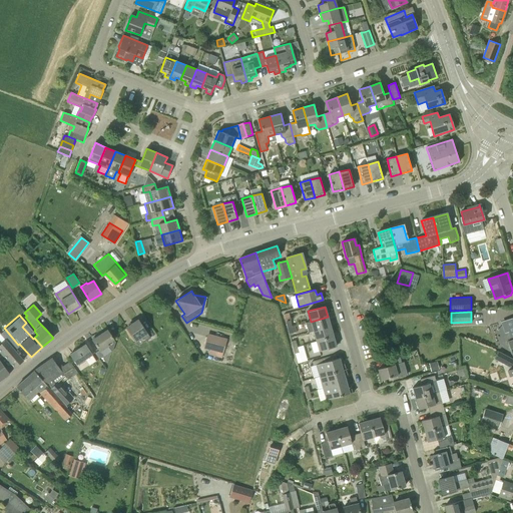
[(314,331),(331,327),(328,317),(311,322),(314,331)]
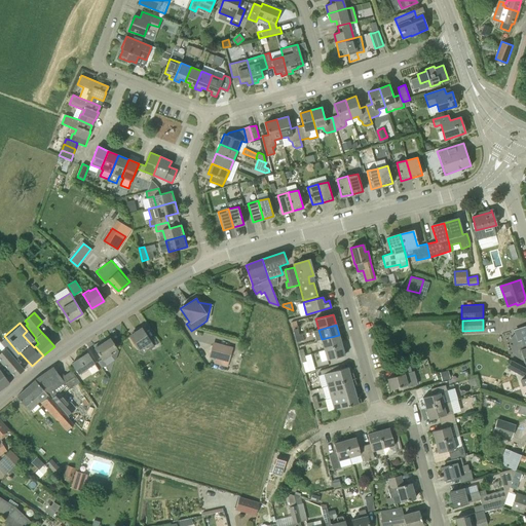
[(151,342),(142,328),(129,336),(139,350),(142,354),(154,346),(151,342)]
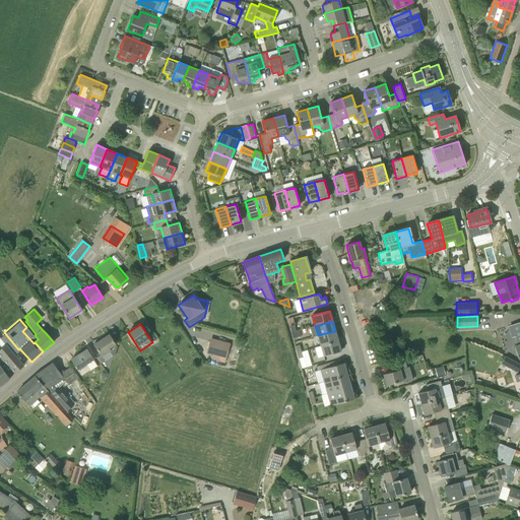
[(320,345),(338,340),(335,331),(318,335),(320,345)]
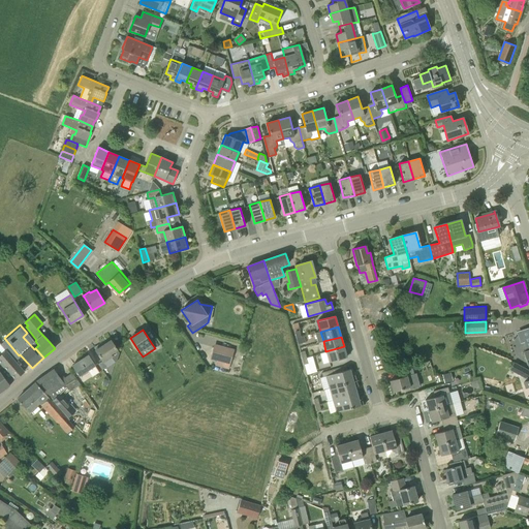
[(118,349),(111,340),(102,345),(101,344),(95,348),(96,349),(95,349),(103,363),(112,356),(116,363),(119,352),(117,350),(118,349)]
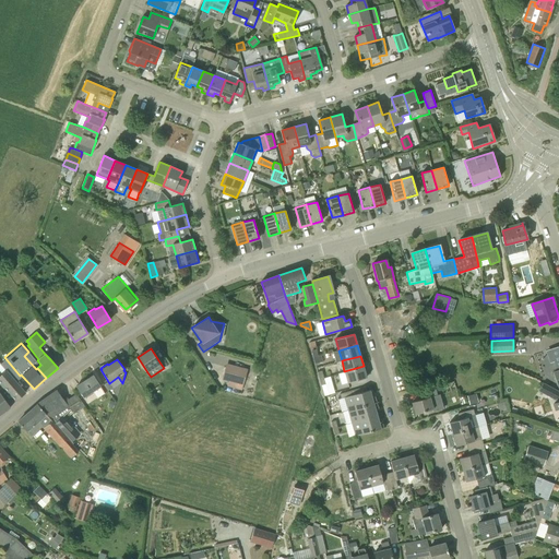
[(347,383),(367,378),(364,366),(344,371),(347,383)]
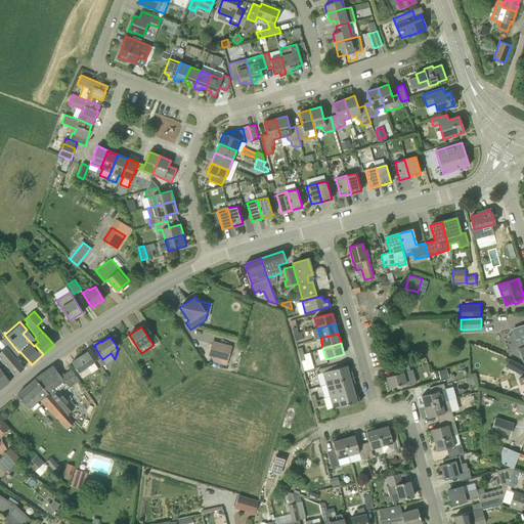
[(228,360),(231,349),(211,344),(208,355),(214,357),(213,361),(220,363),(221,359),(228,360)]
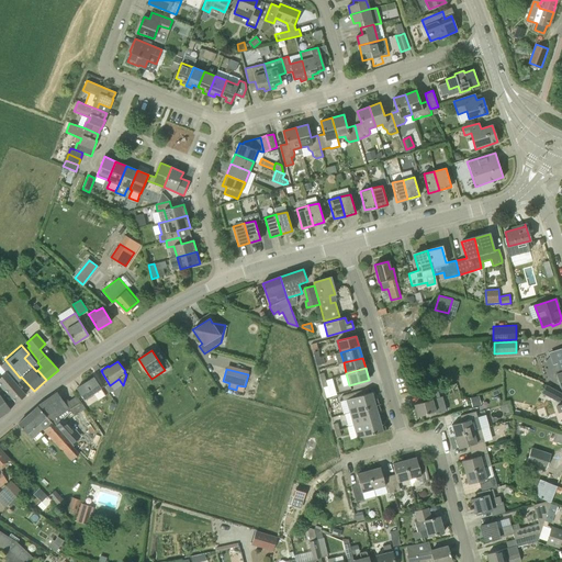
[(1,377),(0,374),(0,383),(15,402),(24,394),(7,373),(1,377)]
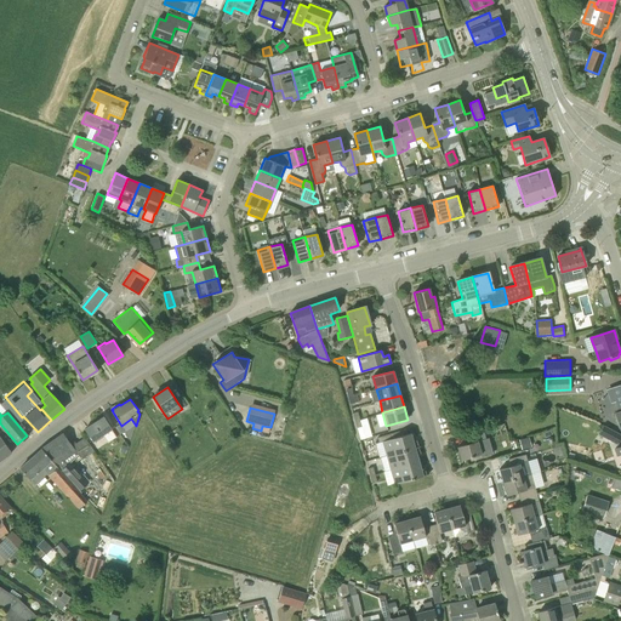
[(106,439),(113,434),(112,431),(112,429),(103,416),(85,428),(93,442),(103,436),(106,439)]
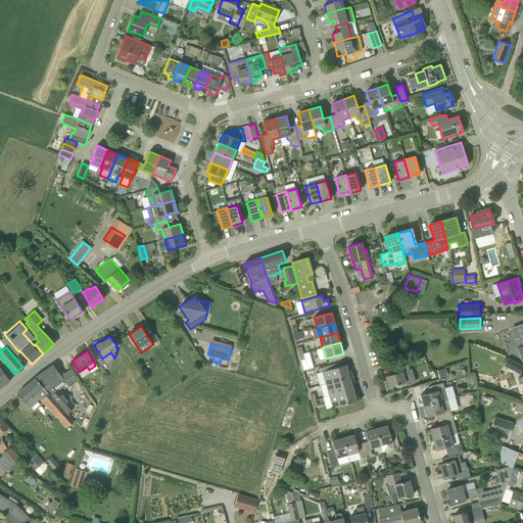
[(521,374),(522,370),(522,365),(509,358),(505,365),(521,374)]
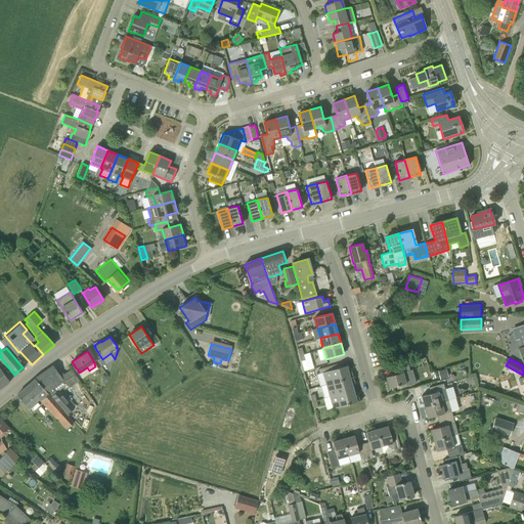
[(396,369),(387,374),(390,385),(406,381),(407,385),(415,384),(410,368),(411,368),(410,361),(395,365),(396,369)]
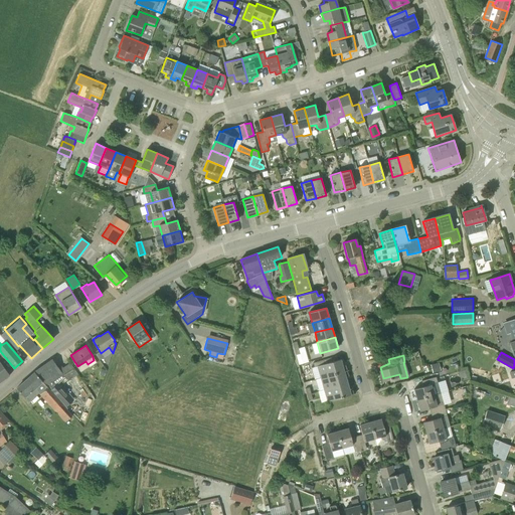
[(338,360),(337,356),(313,363),(314,367),(317,366),(328,401),(354,394),(352,387),(349,388),(346,377),(349,376),(345,364),(342,365),(341,359),(338,360)]
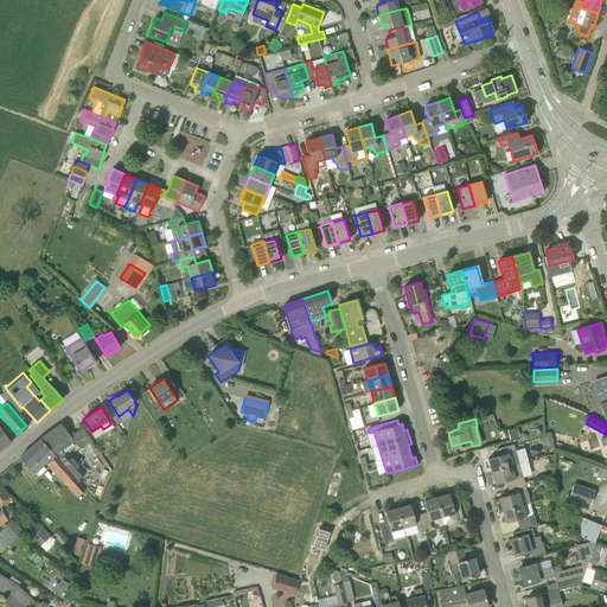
[(70,436),(61,425),(40,439),(64,465),(71,459),(68,455),(77,445),(81,448),(91,441),(83,428),(70,436)]
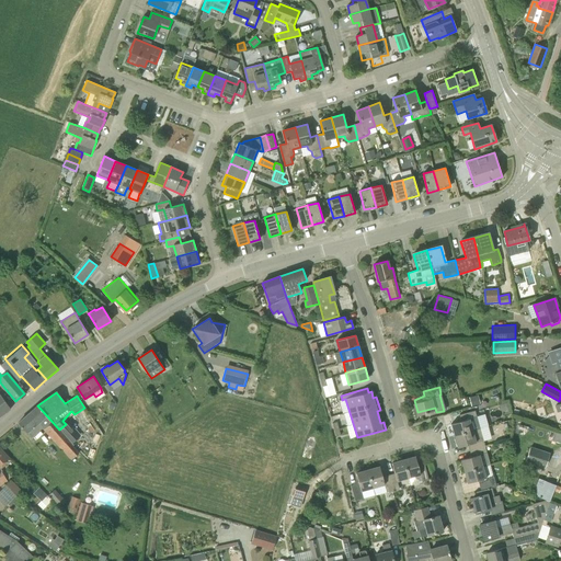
[(0,415),(10,409),(0,395),(0,415)]
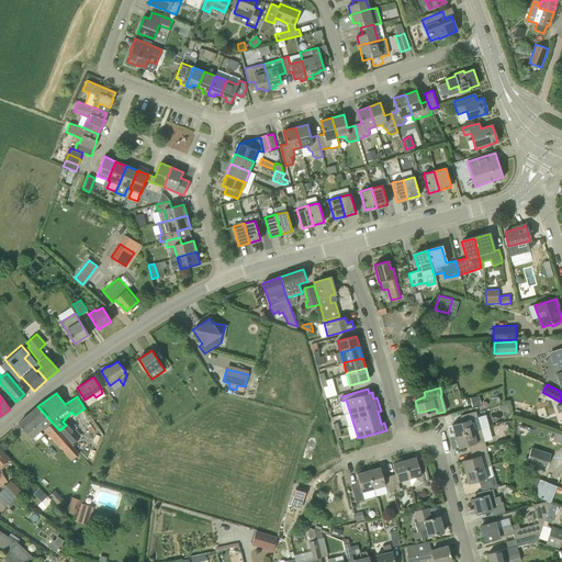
[(473,406),(481,404),(479,395),(471,397),(473,406)]
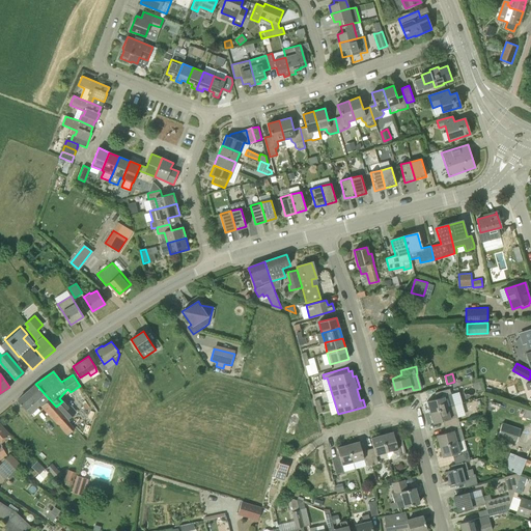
[(59,409),(56,407),(35,384),(18,399),(26,410),(27,410),(30,414),(40,404),(42,407),(67,436),(75,428),(72,423),(59,409)]
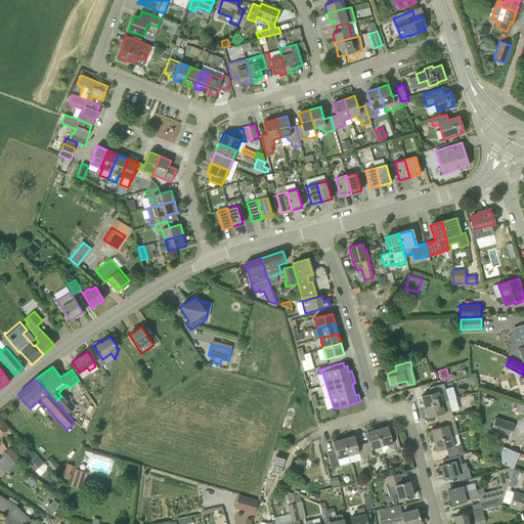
[(425,406),(448,400),(444,384),(430,387),(431,393),(422,396),(425,406)]
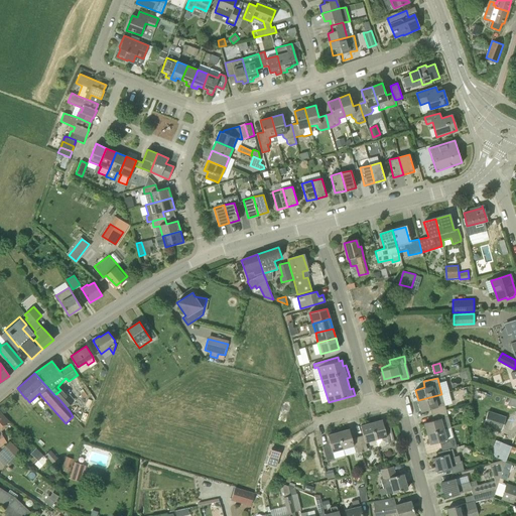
[(446,410),(444,405),(441,394),(418,400),(421,411),(430,409),(432,414),(446,410)]
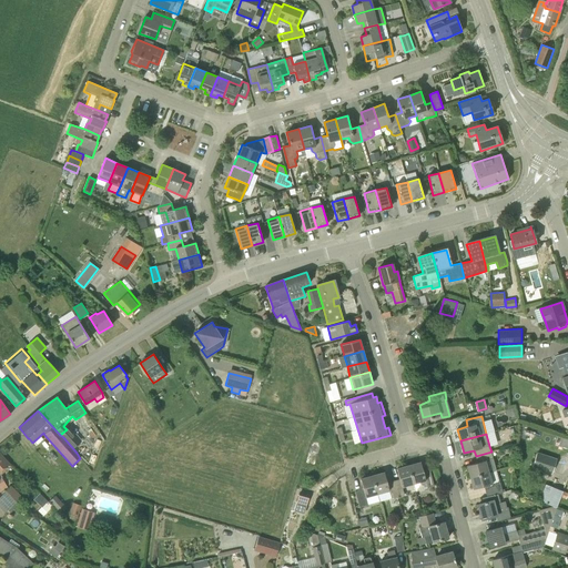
[(470,477),(489,473),(486,462),(493,459),(492,452),(476,456),(477,463),(467,466),(470,477)]
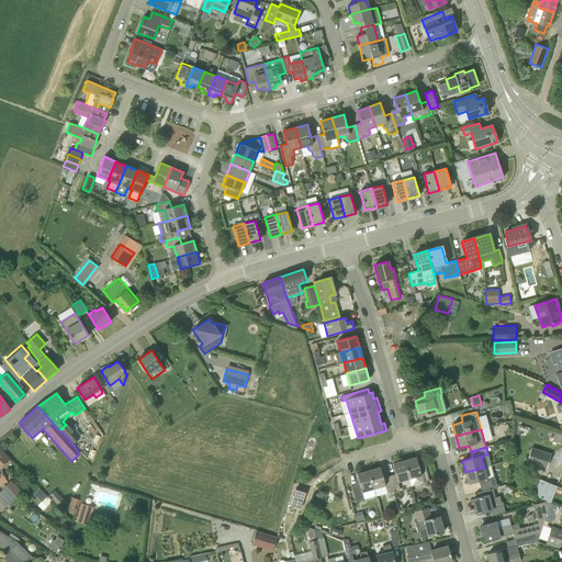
[(547,470),(552,453),(532,448),(527,463),(547,470)]
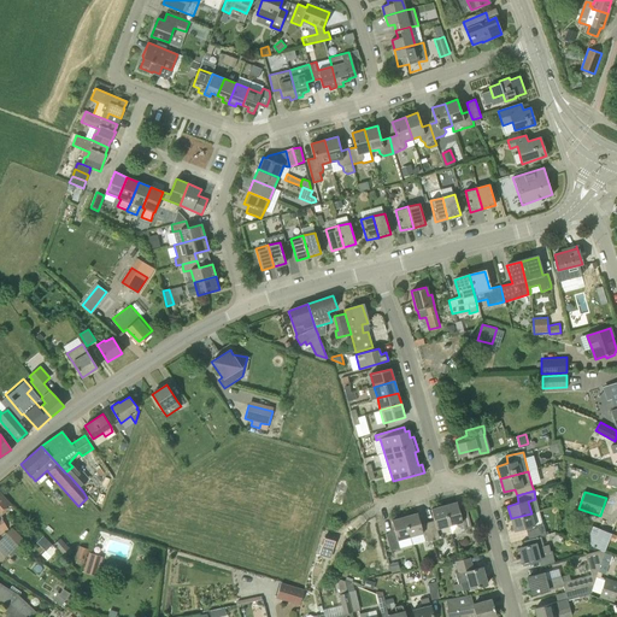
[(1,515),(9,507),(10,506),(11,505),(0,493),(0,534),(5,533),(9,529),(7,528),(1,518),(0,518),(0,515),(1,515)]
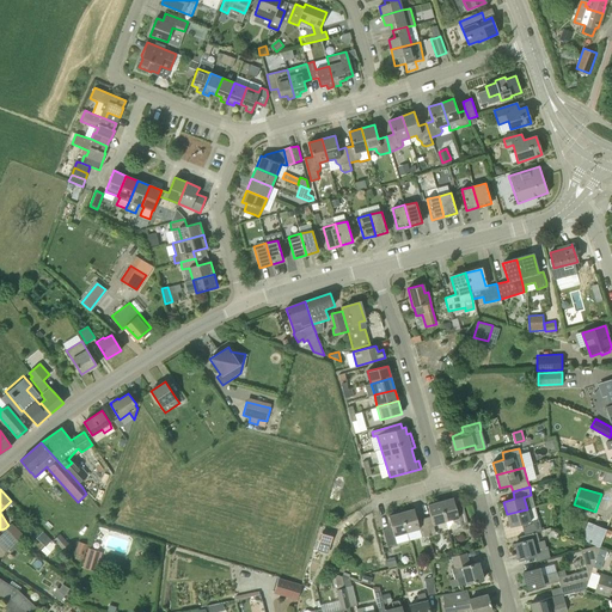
[(457,509),(453,497),(440,501),(446,521),(448,530),(467,524),(464,507),(457,509)]
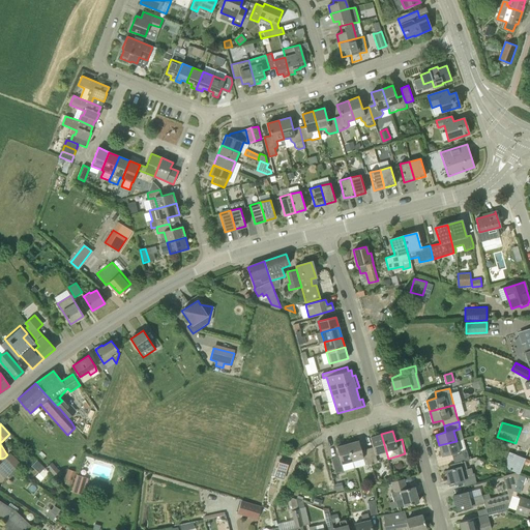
[(371,464),(377,462),(376,454),(386,451),(381,434),(371,437),(373,447),(366,448),(371,464)]
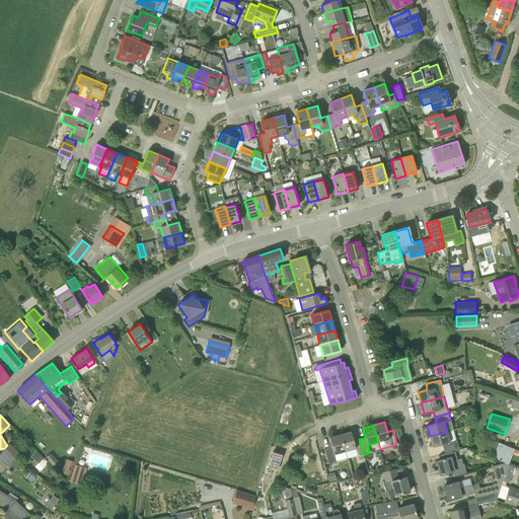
[(453,430),(447,432),(430,436),(433,447),(442,444),(444,450),(445,453),(447,452),(452,451),(451,448),(458,446),(456,440),(453,430)]
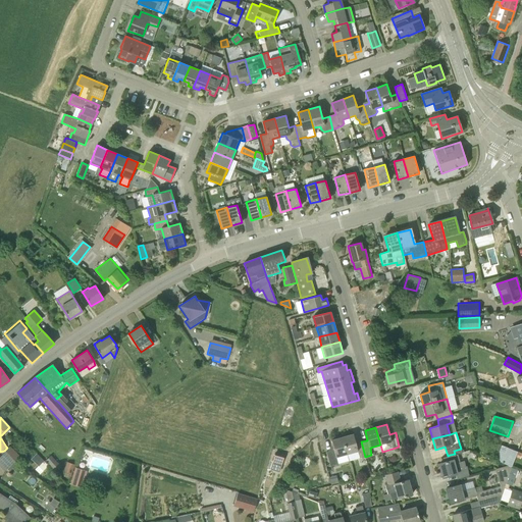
[(356,444),(353,433),(343,436),(349,461),(365,457),(361,441),(356,444)]
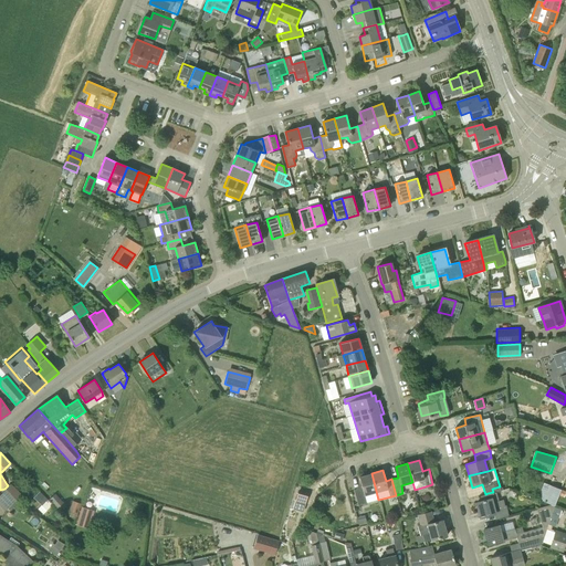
[(358,505),(367,503),(378,500),(371,473),(359,477),(363,488),(354,490),(358,505)]
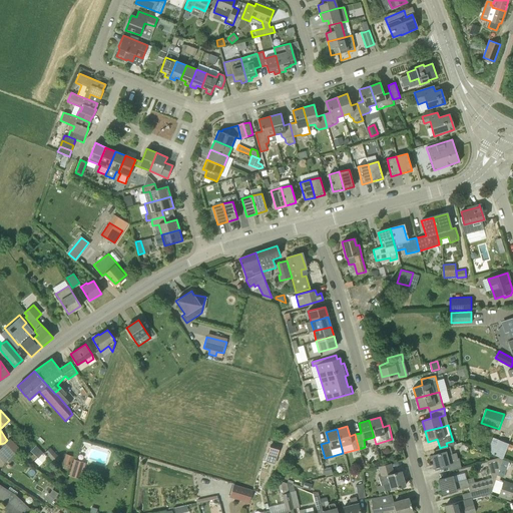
[(504,459),(509,444),(493,438),(488,453),(504,459)]
